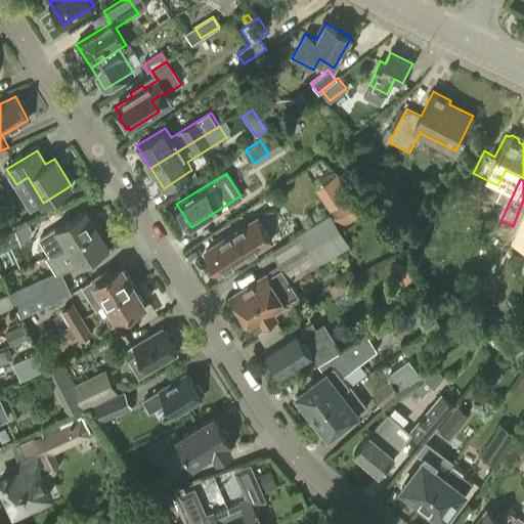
[(326,203),(332,210),(351,197),(346,189),(326,203)]
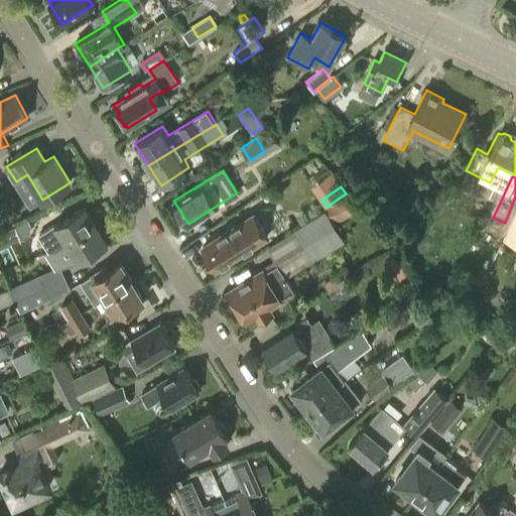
[(363,206),(354,192),(325,211),(293,231),(312,261),(344,241),(332,222),(343,220),(363,206)]
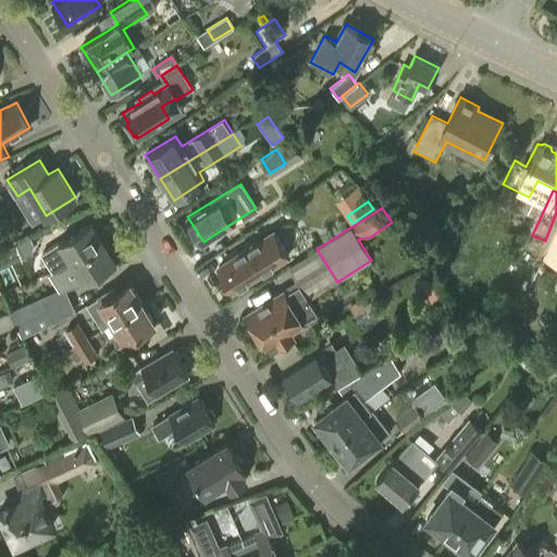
[(48,273),(50,275),(103,242),(90,221),(57,242),(63,251),(49,260),(56,270),(48,273)]
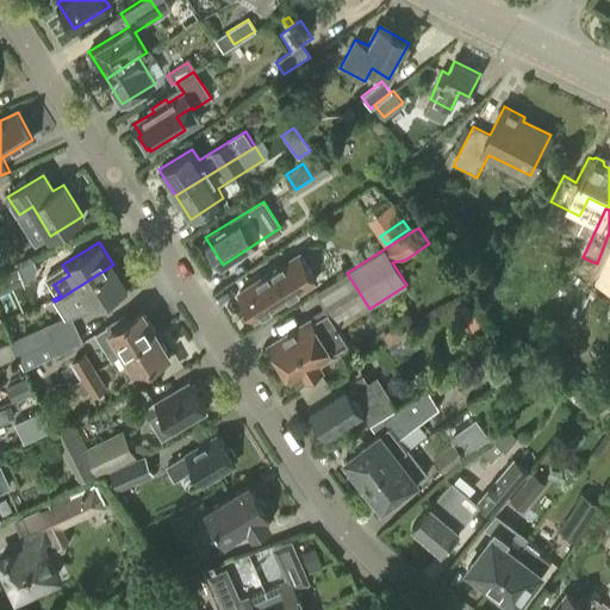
[(238,292),(255,317),(315,279),(298,253),(238,292)]
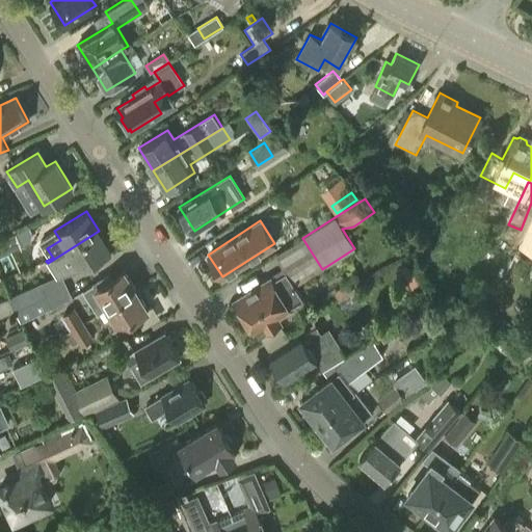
[(79,270),(111,250),(99,231),(48,263),(57,277),(79,270)]
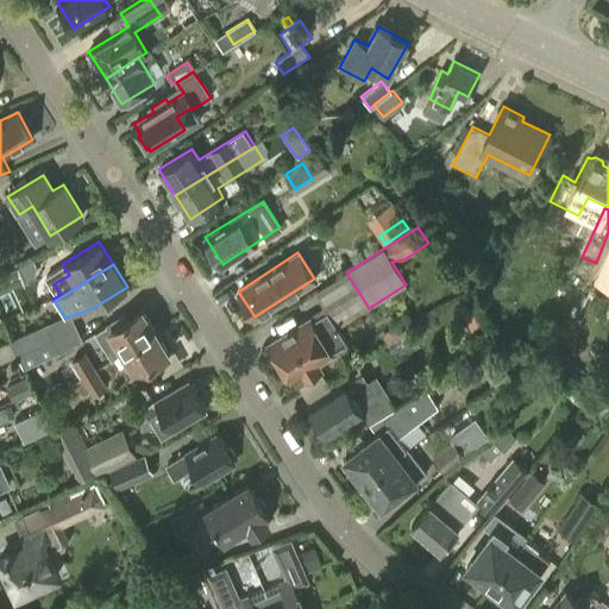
[(18,267),(0,274),(0,292),(25,281),(18,267)]
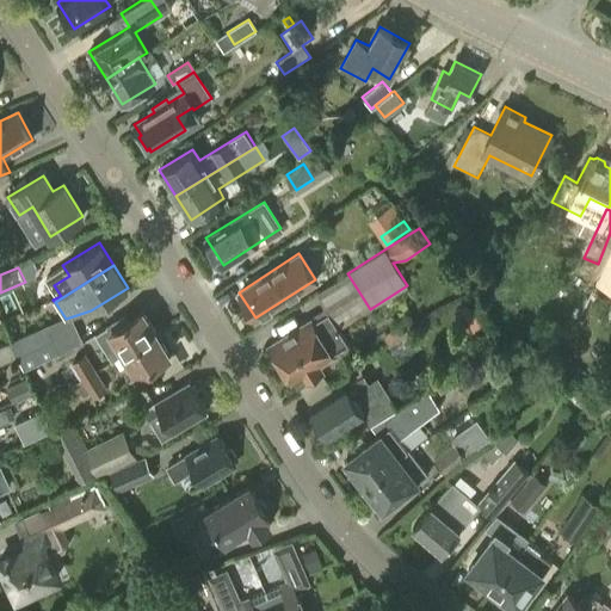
[(111,359),(123,352),(124,353),(155,333),(142,310),(128,319),(125,314),(94,333),(111,359)]
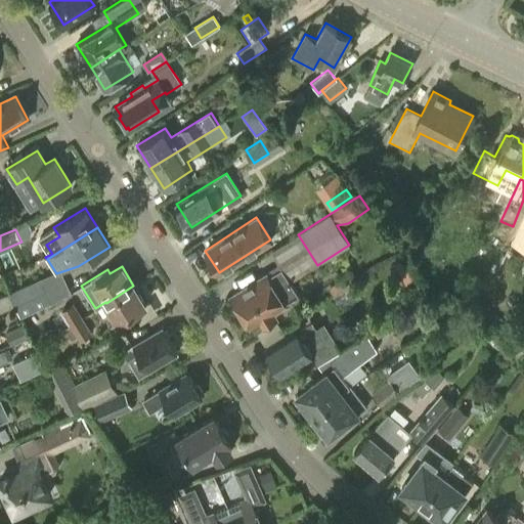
[(264,274),(230,296),(254,333),(278,318),(274,311),(285,305),(284,303),(298,294),(280,267),(266,276),(264,274)]
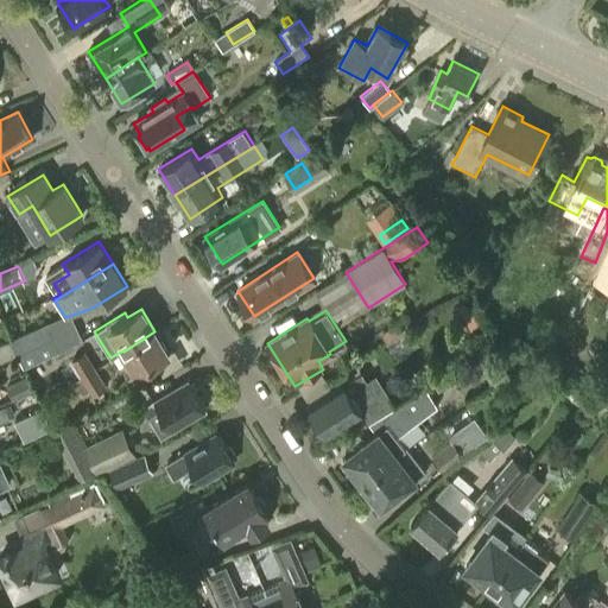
[(406,331),(400,323),(381,334),(387,343),(406,331)]
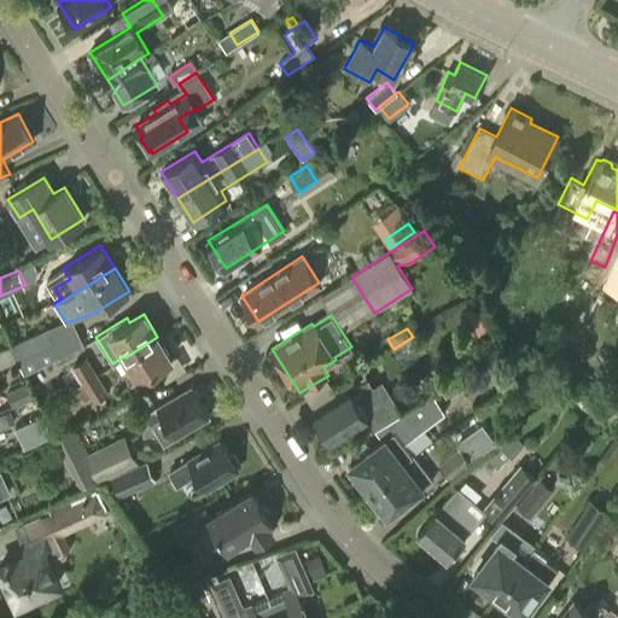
[(46,330),(11,345),(18,360),(18,361),(52,345),(46,330)]
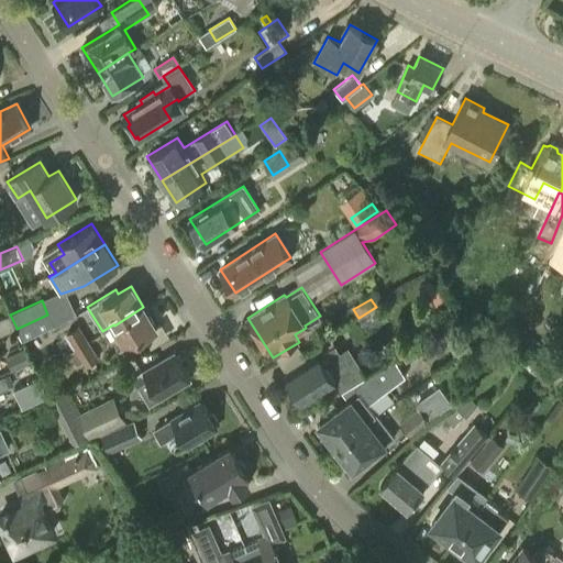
[(142,334),(155,327),(143,307),(114,326),(128,350),(145,339),(142,334)]
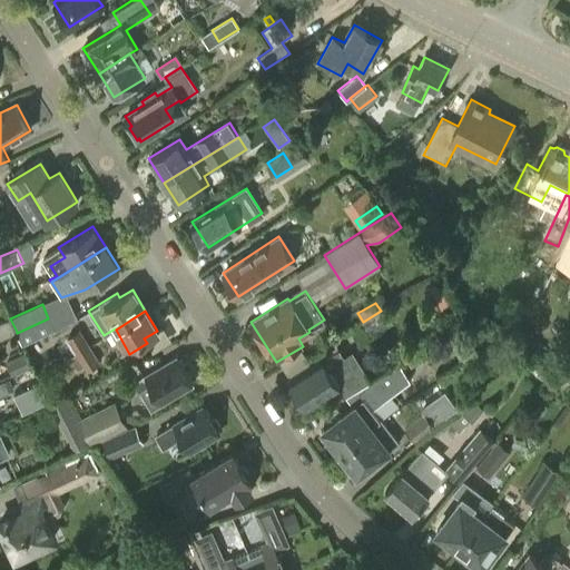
[(10,318),(0,322),(0,338),(17,332),(10,318)]
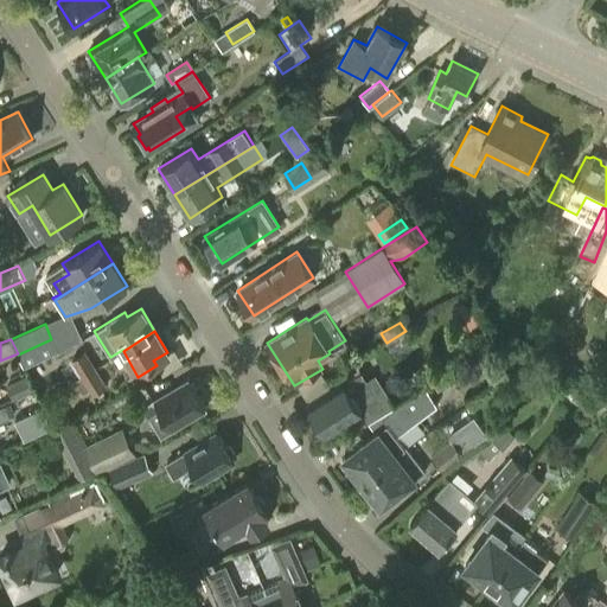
[(51,339),(18,355),(25,369),(58,353),(51,339)]
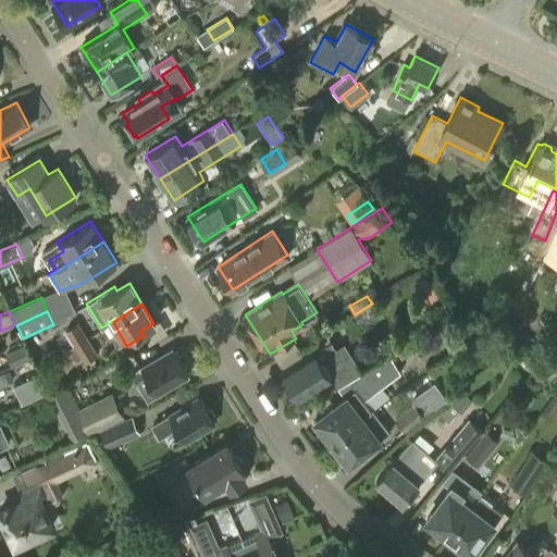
[(77,324),(65,332),(75,347),(87,339),(77,324)]
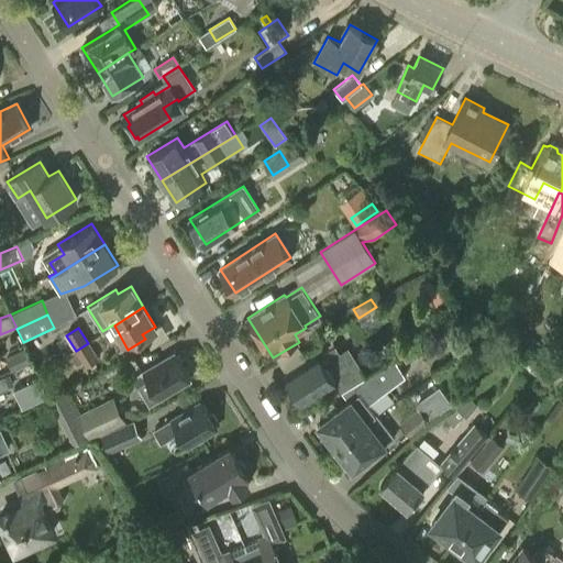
[(88,343),(76,351),(86,366),(98,359),(88,343)]
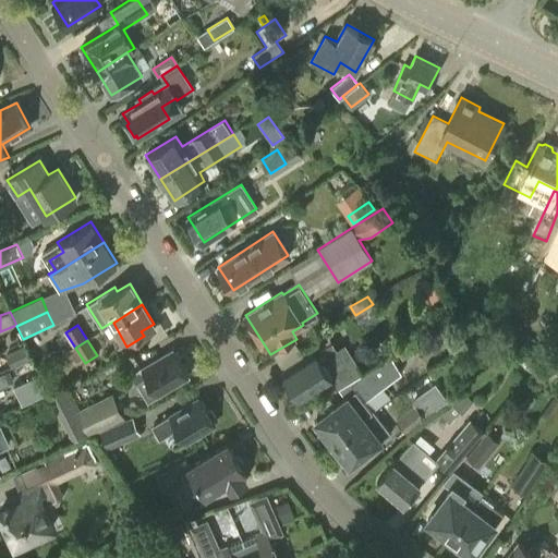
[(283,372),(301,397),(351,364),(337,342),(329,348),(327,346),(315,353),(314,352),(283,372)]
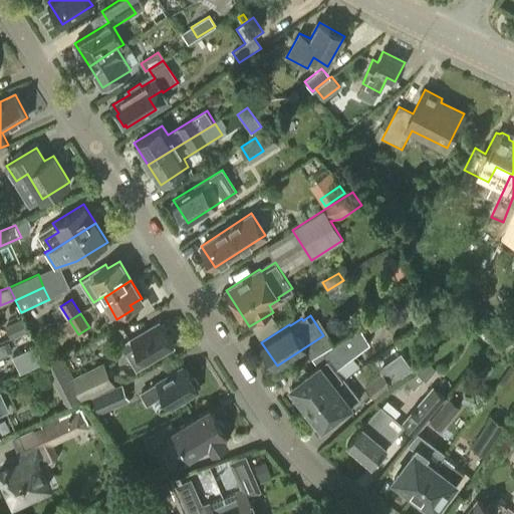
[(28,331),(23,319),(5,327),(11,339),(28,331)]
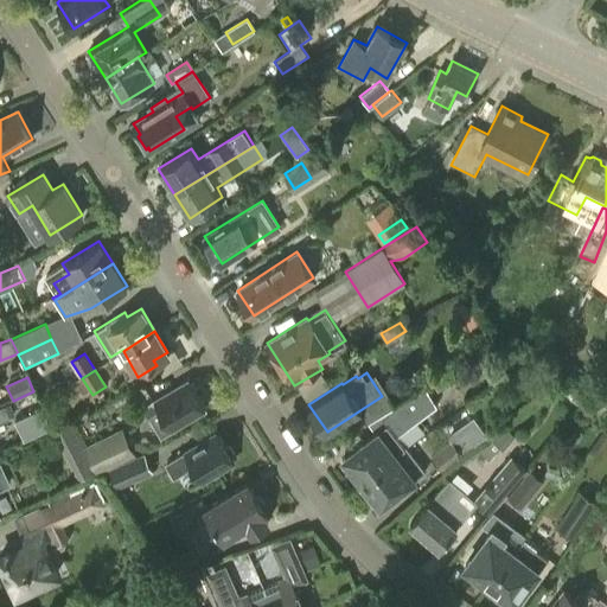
[(186,381),(144,407),(151,420),(161,414),(170,428),(203,408),(186,381)]
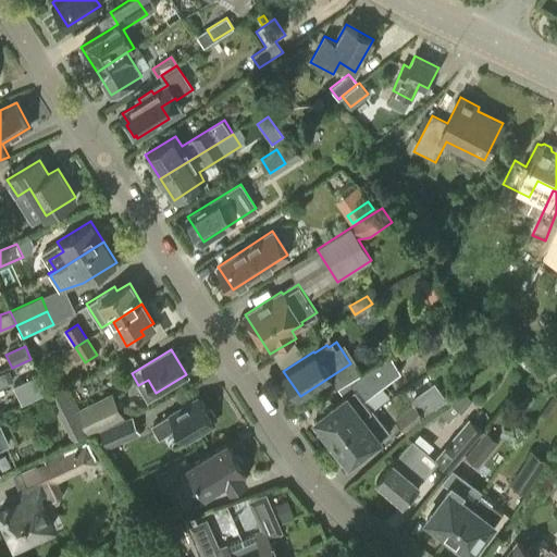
[(339,386),(345,394),(329,407),(331,408),(317,419),(333,441),(363,418),(362,417),(373,409),(366,398),(403,370),(393,354),(339,386)]
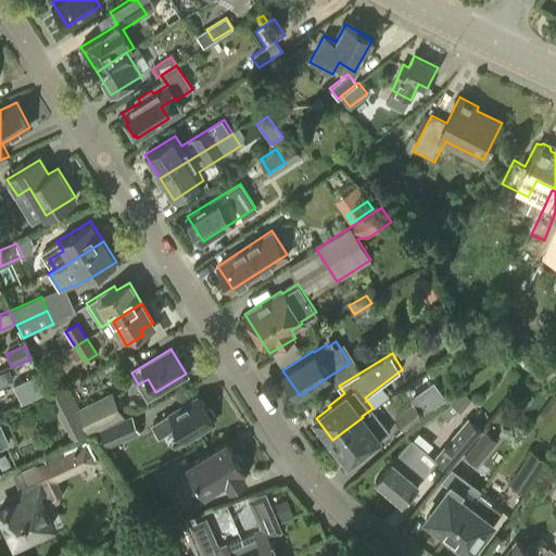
[(0,383),(9,379),(5,370),(0,371),(0,383)]
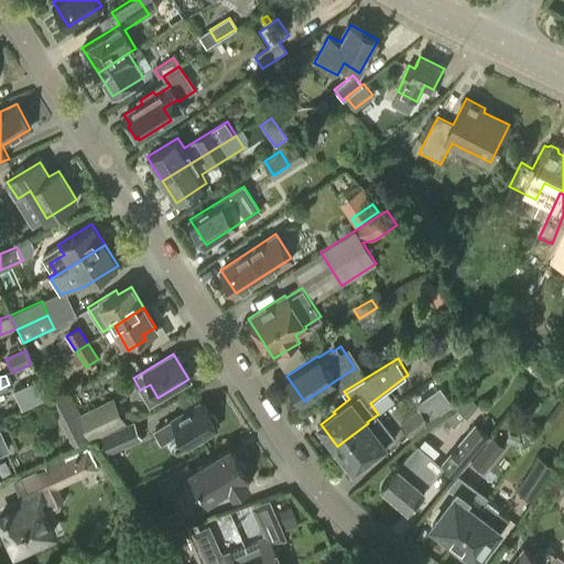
[(39,379),(13,390),(21,409),(46,397),(39,379)]
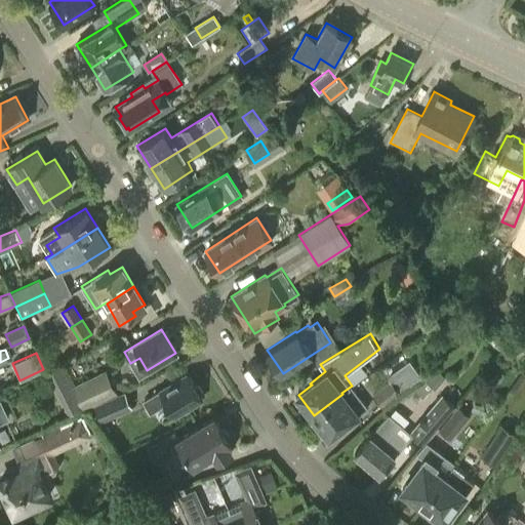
[(420,376),(409,361),(388,376),(390,379),(400,392),(420,376)]
